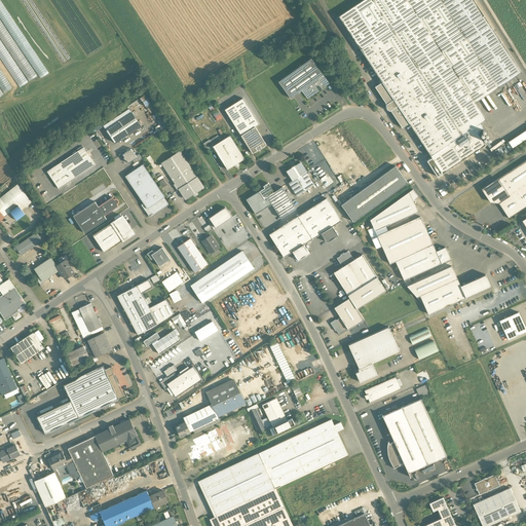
[(0,0),(0,59),(17,88),(39,76),(41,78),(47,75),(2,0),(0,0)]
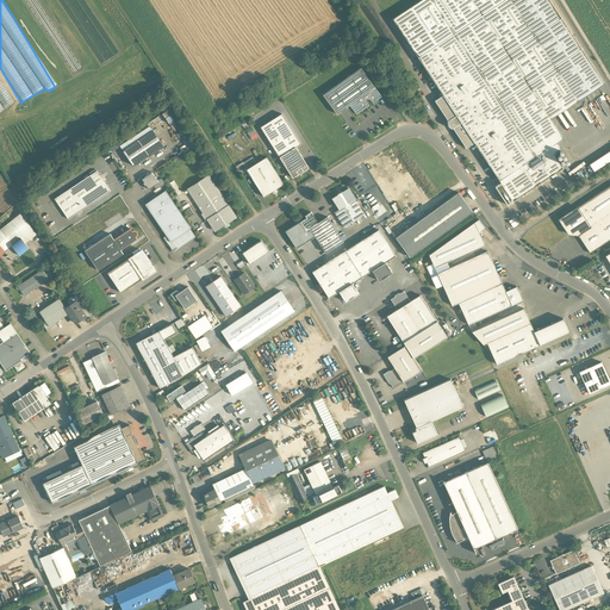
[(548,0),(422,0),(393,19),(443,95),(435,101),(448,122),(447,122),(447,124),(448,126),(449,128),(452,129),(453,129),(466,149),(474,143),(512,201),(562,168),(553,154),(560,149),(556,143),(564,138),(551,119),(578,101),(604,83),(548,0)]
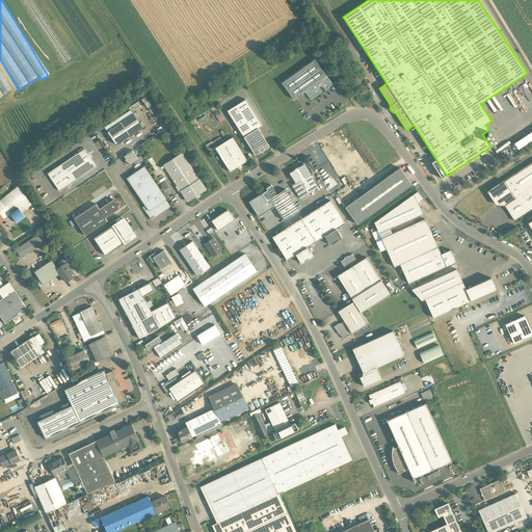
[(315,59),(282,83),(294,100),(304,92),(311,101),(333,85),(326,76),(315,59)]
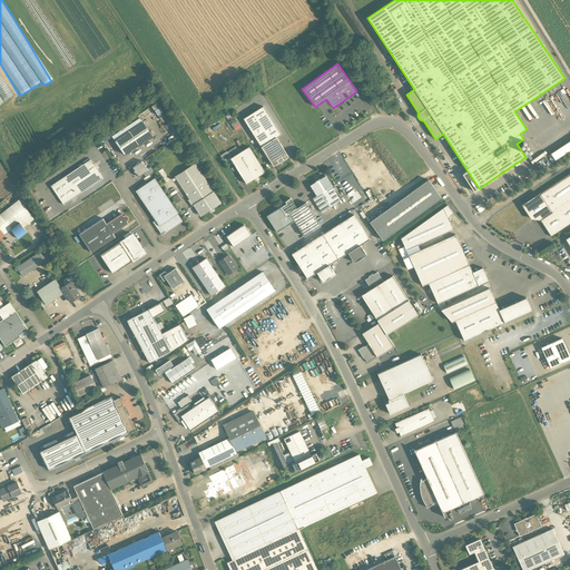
[(0,105),(13,97),(0,75),(0,105)]
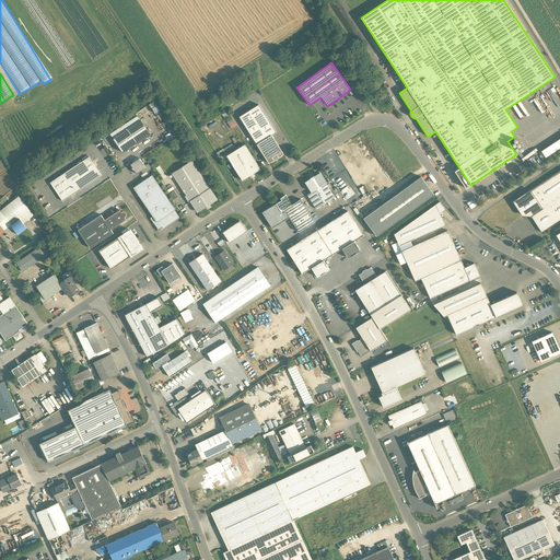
[(276,132),(258,105),(240,117),(257,144),(268,164),(273,161),(272,158),(277,155),(278,158),(283,154),(271,136),(276,132)]
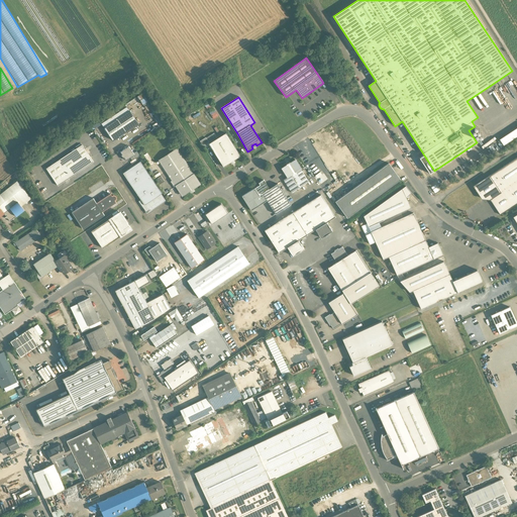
[(127,107),(101,124),(113,140),(138,124),(127,107)]
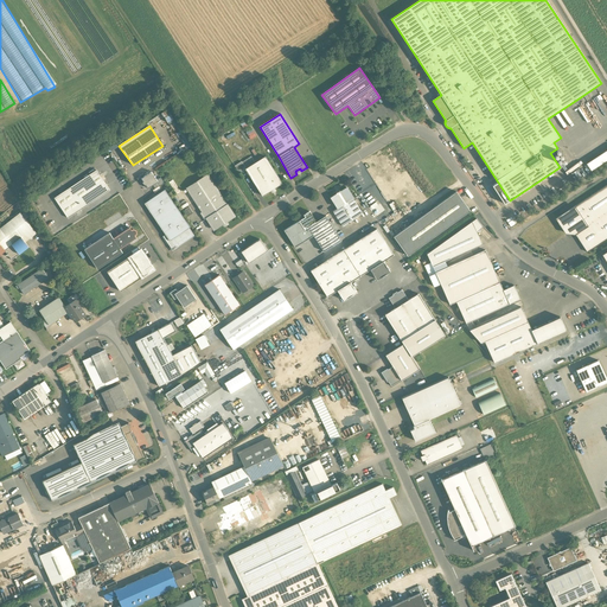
[(606,149),(587,164),(590,171),(606,160),(606,149)]
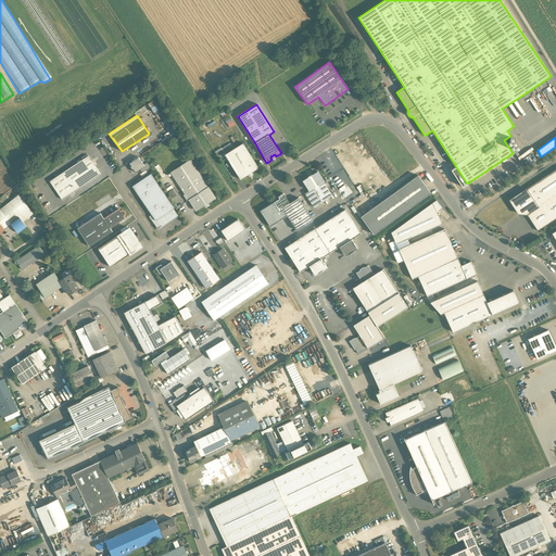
[(258,168),(243,143),(225,155),(240,180),(258,168)]
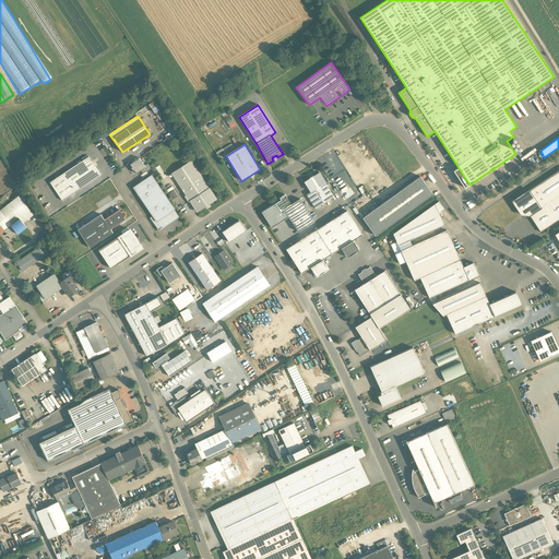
[(100,176),(88,157),(50,182),(62,201),(100,176)]
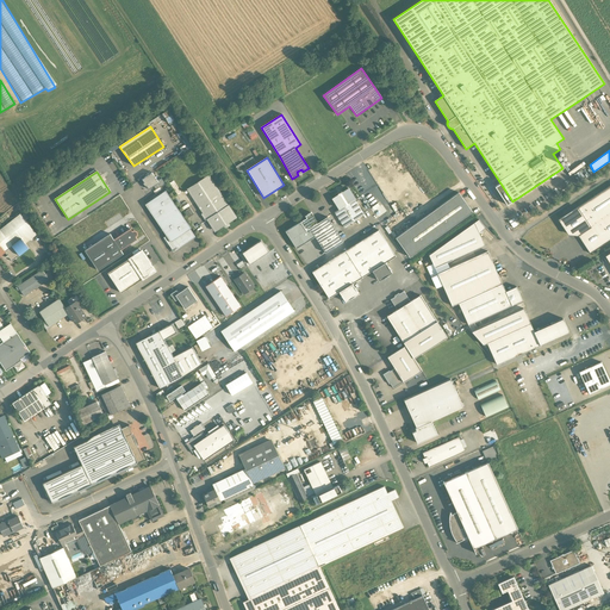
[(153,173),(142,180),(144,182),(143,184),(145,187),(147,186),(149,190),(154,186),(159,184),(157,181),(153,173)]
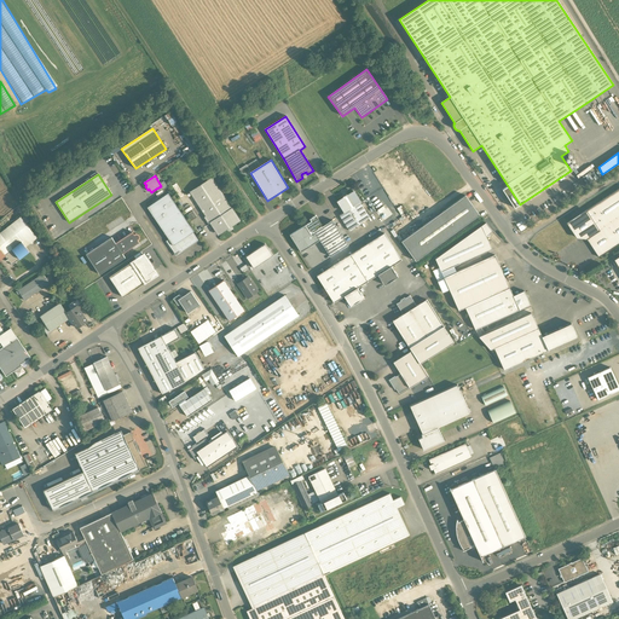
[(238,221),(210,179),(191,192),(219,235),(238,221)]
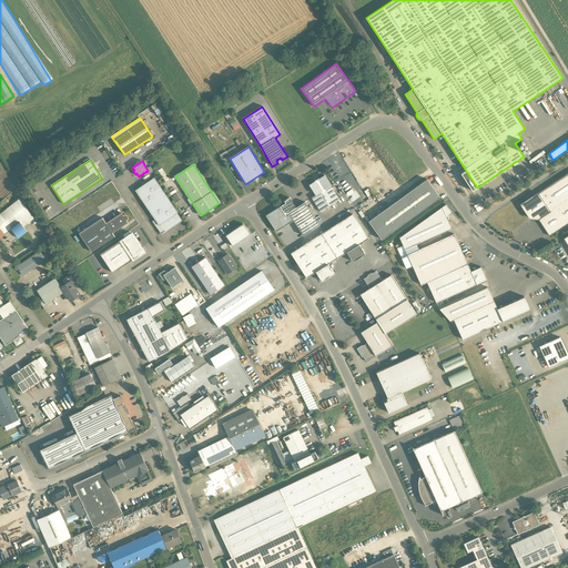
[(150,166),(146,169),(148,171),(143,173),(145,176),(153,171),(150,166)]
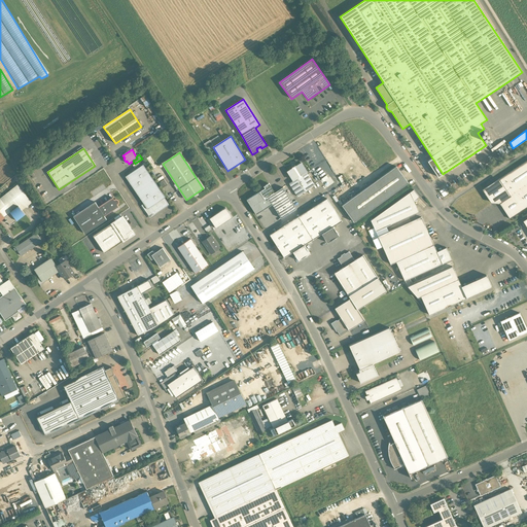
[(526,161),(483,190),(491,203),(499,204),(510,219),(526,207),(526,161)]
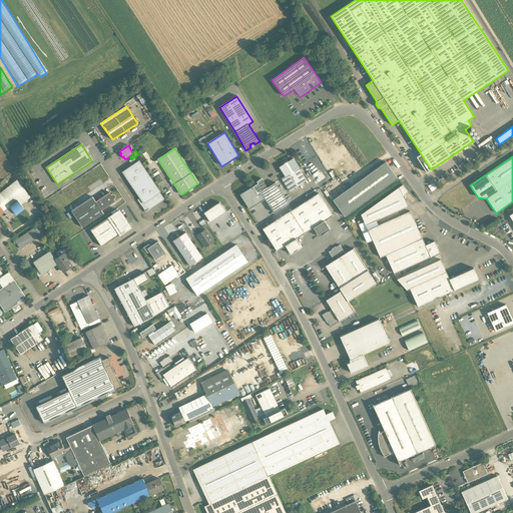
[(293,159),(288,162),(288,161),(285,163),(285,164),(280,167),(286,175),(286,176),(295,170),(299,168),(293,159)]
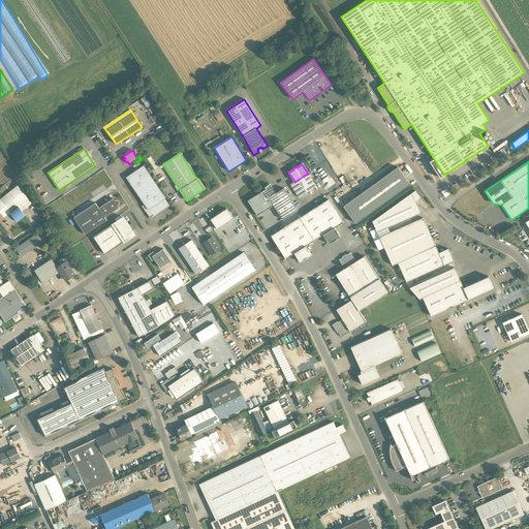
[(165,198),(144,165),(126,178),(144,205),(142,207),(150,219),(169,206),(164,199),(165,198)]
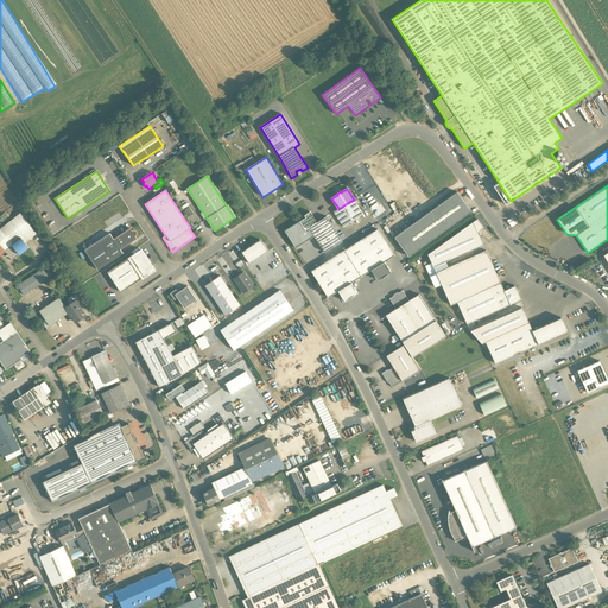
[(457,192),(394,238),(409,257),(470,211),(457,192)]
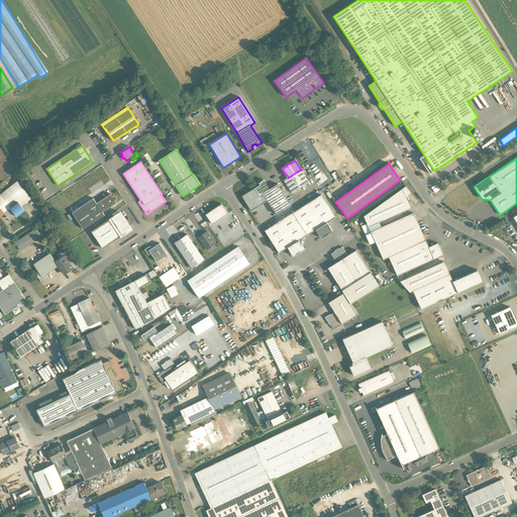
[(309,182),(301,170),(297,172),(305,185),(309,182)]
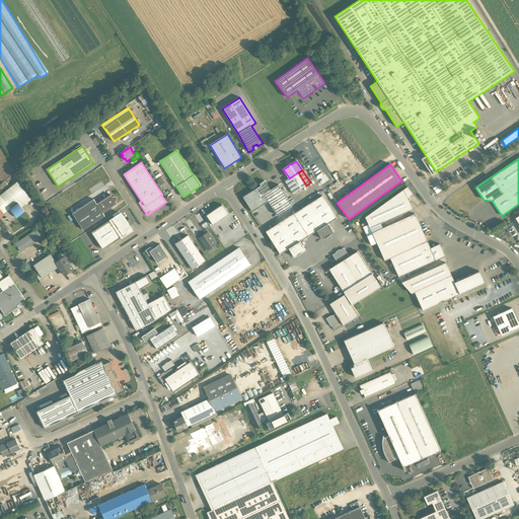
[(306,186),(298,172),(289,178),(289,177),(284,180),(293,194),(306,186)]
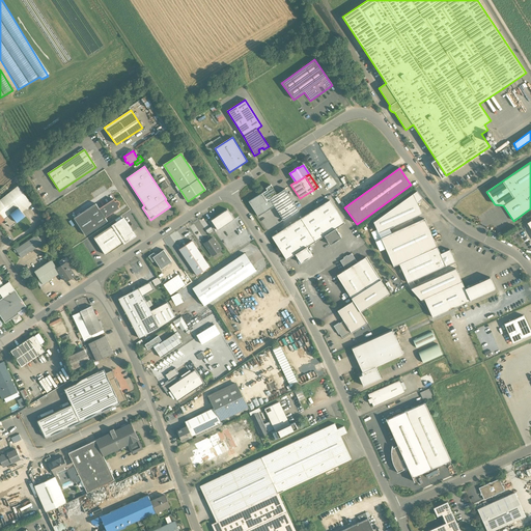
[(330,190),(338,184),(334,178),(332,179),(330,176),(324,182),(330,190)]
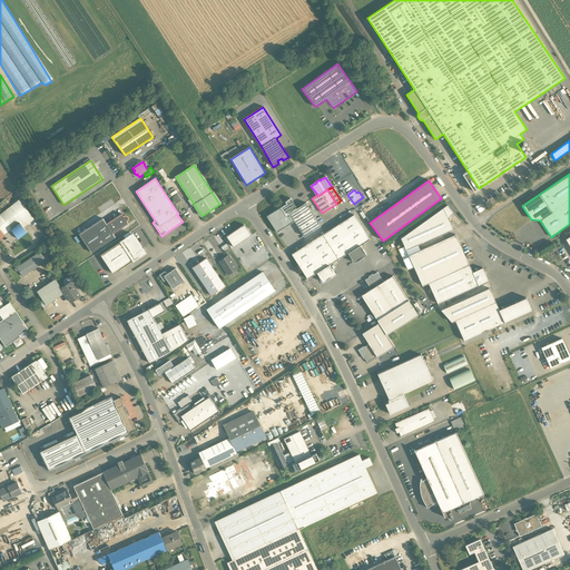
[(177,195),(172,198),(176,204),(180,200),(177,195)]
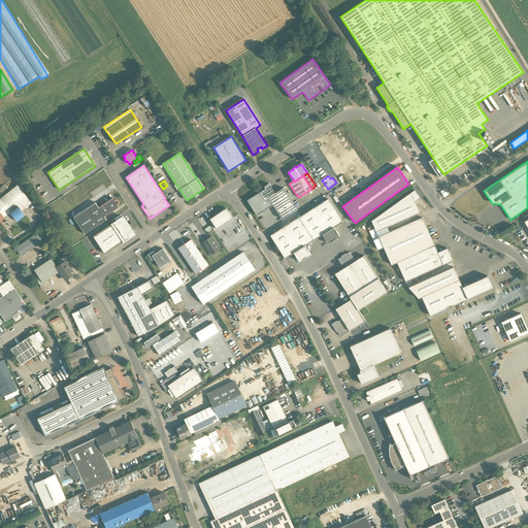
[(269,184),(264,187),(265,189),(260,193),(265,200),(268,198),(275,193),(269,184)]
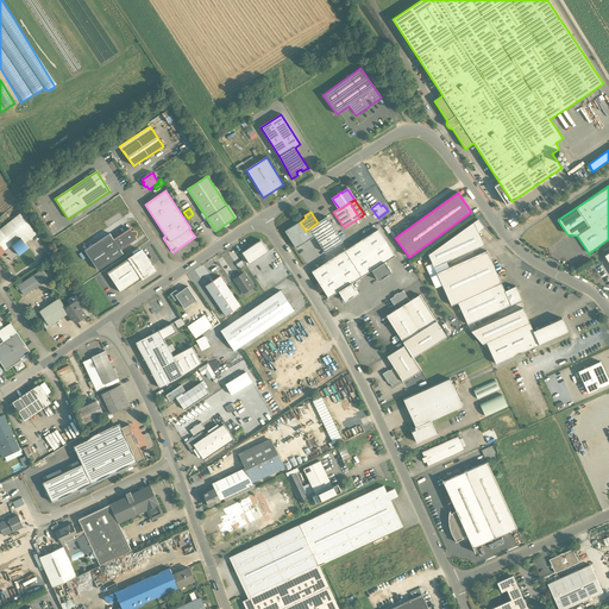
[(20,214),(0,228),(0,230),(12,245),(12,246),(19,255),(29,248),(25,243),(36,234),(20,214)]
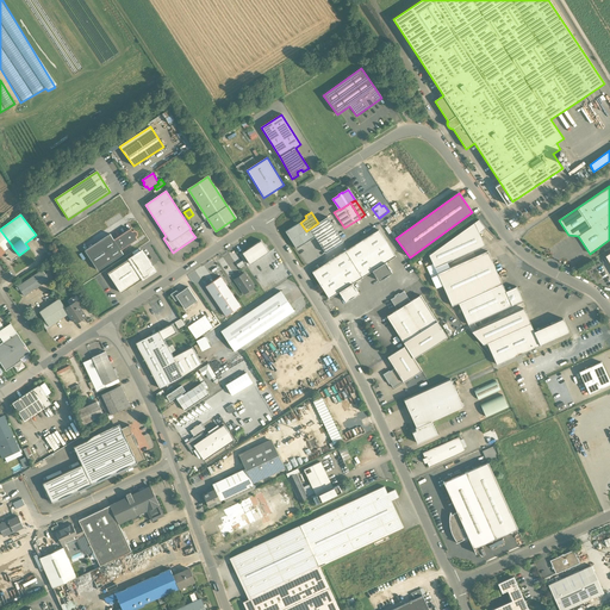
[(343,242),(328,217),(318,223),(310,229),(325,254),(343,242)]
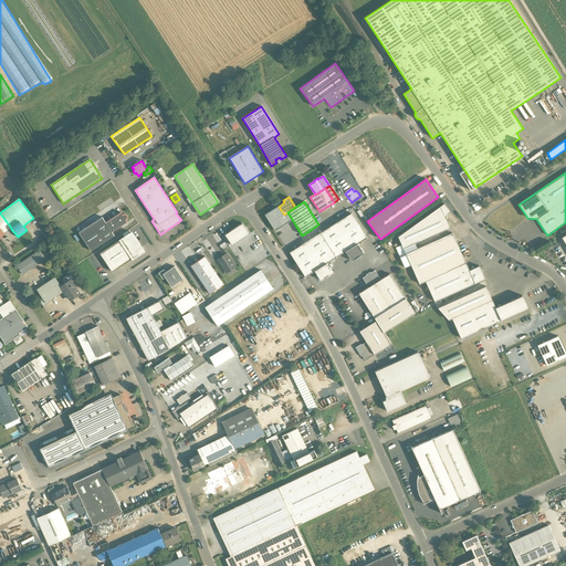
[(440,207),(398,237),(401,243),(404,249),(420,241),(450,228),(440,207)]
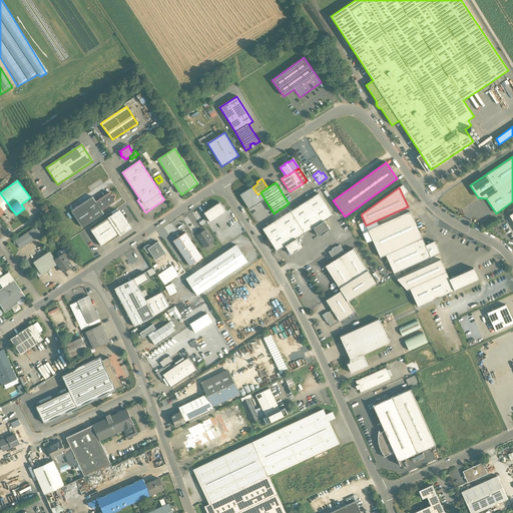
[(10,206),(0,193),(0,214),(10,207),(10,206)]
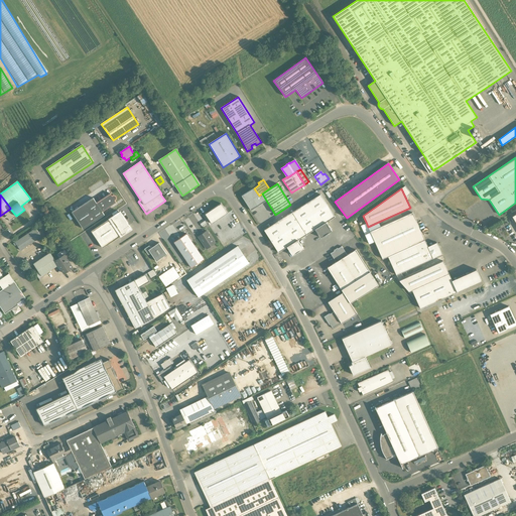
[(93,199),(72,213),(83,230),(104,216),(102,212),(116,203),(114,201),(116,200),(116,198),(115,197),(113,196),(112,197),(110,195),(96,204),(93,199)]
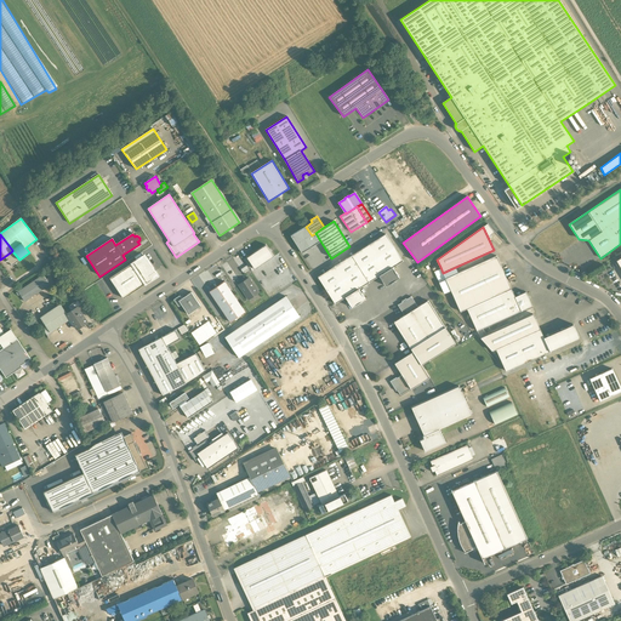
[(386,234),(318,278),(335,305),(345,297),(352,308),(357,305),(357,306),(362,303),(360,302),(365,300),(359,289),(379,277),(386,286),(391,284),(391,285),(396,281),(394,281),(399,278),(392,268),(403,261),(386,234)]
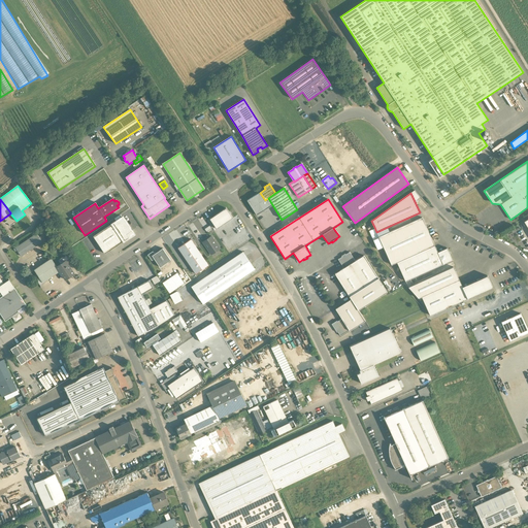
[(209,220),(216,227),(217,229),(232,218),(226,208),(209,220)]
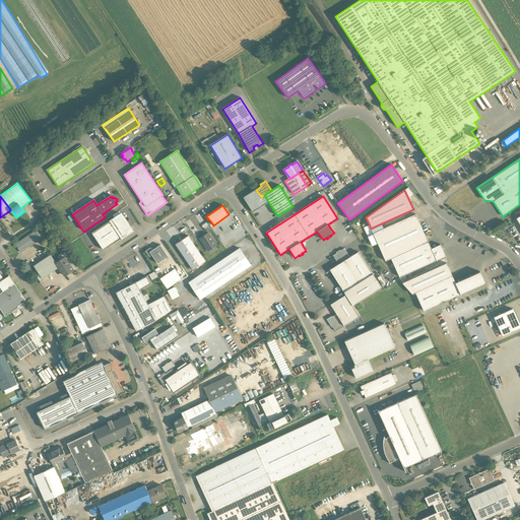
[(121,213),(91,233),(103,250),(127,234),(125,231),(130,228),(121,213)]
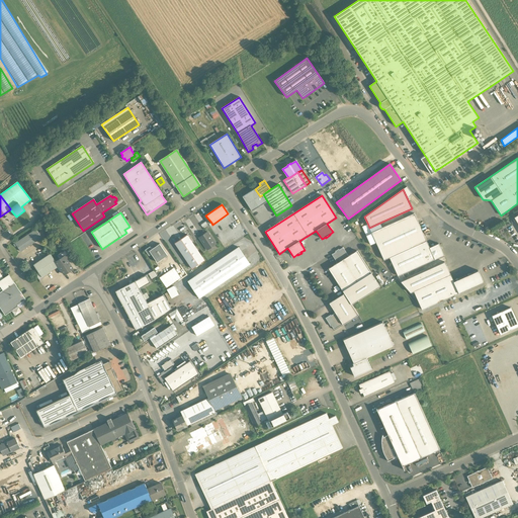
[(371,233),(375,241),(383,260),(390,258),(426,241),(414,213),(371,233)]
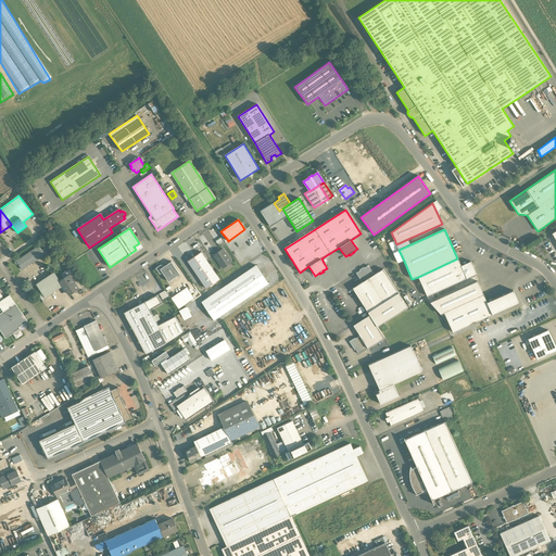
[(396,244),(390,248),(396,262),(403,258),(399,250),(396,244)]
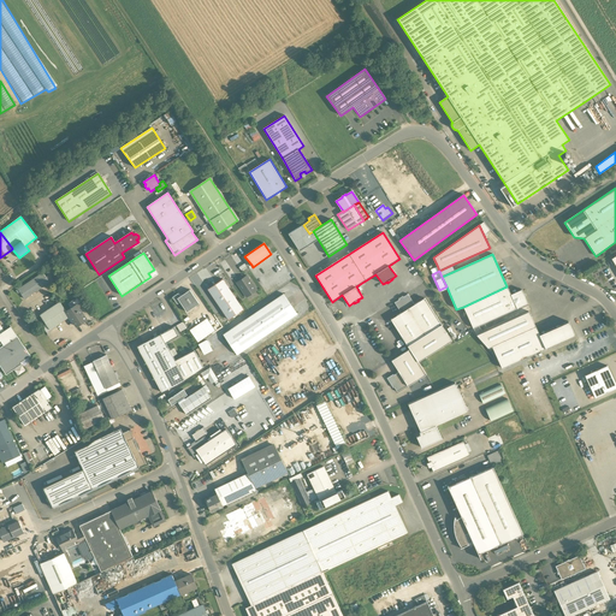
[(43,273),(16,290),(18,294),(21,292),(24,300),(49,283),(43,273)]
